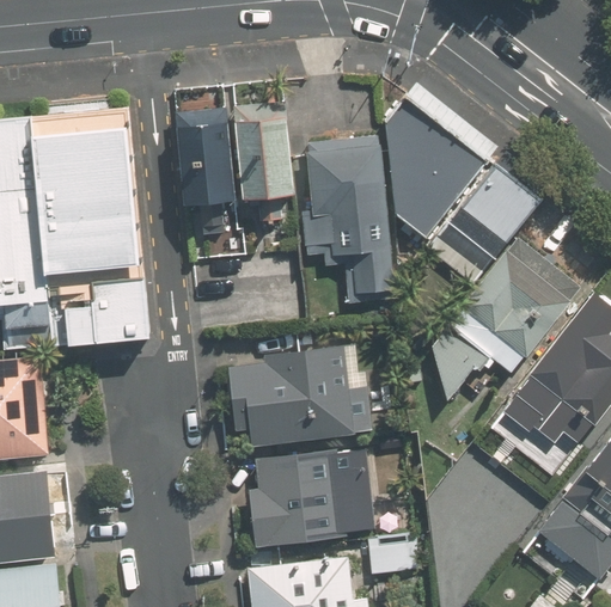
[(409,96),(404,92),(386,114),(397,213),(423,234),(486,155),(409,96)]
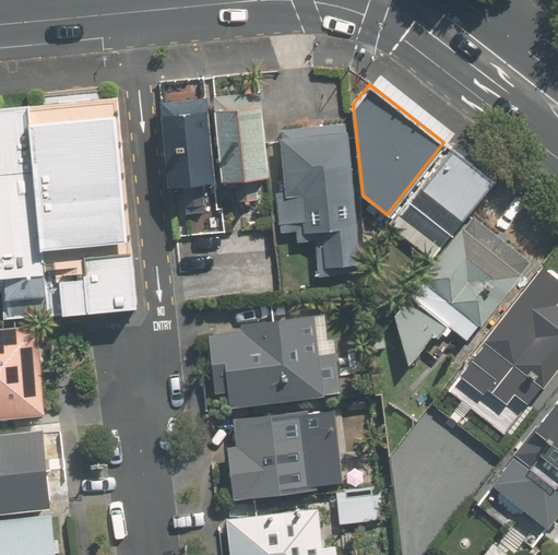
[(118,90),(0,99),(0,293),(3,328),(50,323),(139,315),(118,90)]
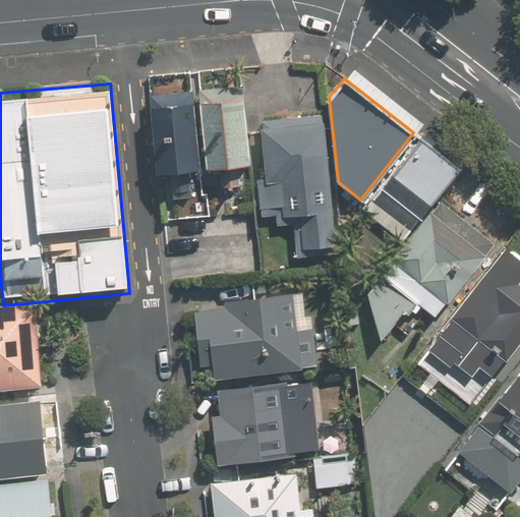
[(240,186),(238,165),(248,163),(241,88),(198,91),(206,167),(211,167),(213,175),(219,175),(221,188),(240,186)]
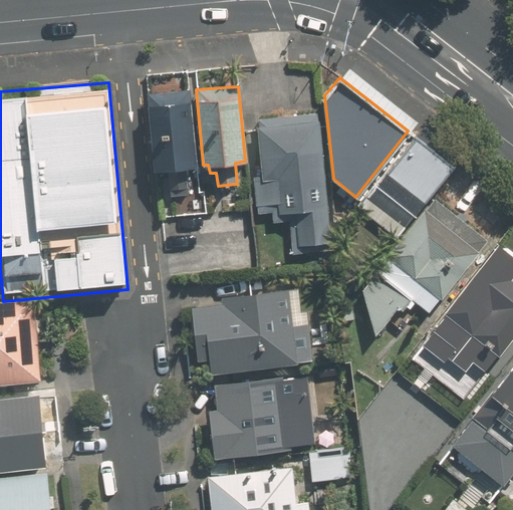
[(191,194),(189,166),(199,165),(192,90),(151,94),(158,169),(172,167),(174,196),(191,194)]
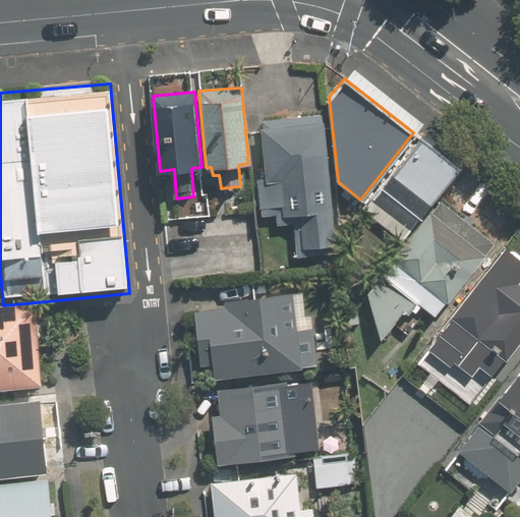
[(321,122),(320,116),(262,121),(263,128),(261,128),(266,179),(256,181),(260,210),(262,210),(262,217),(276,216),(277,227),(293,225),(296,259),(334,255),(333,246),(336,245),(324,122),(321,122)]
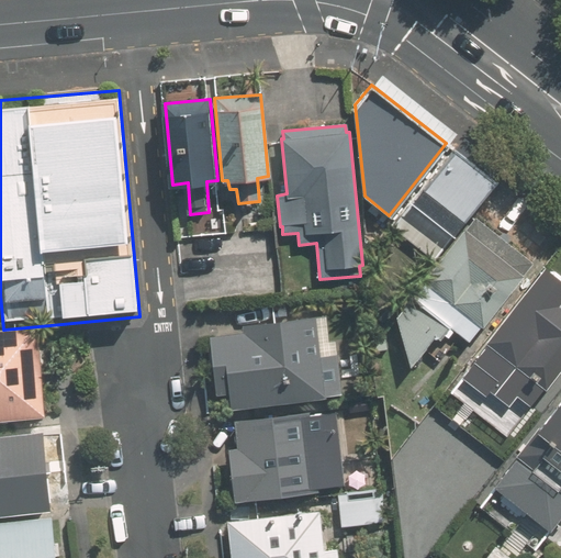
[(493,181),(451,148),(389,229),(424,256),(445,229),(452,235),(493,181)]
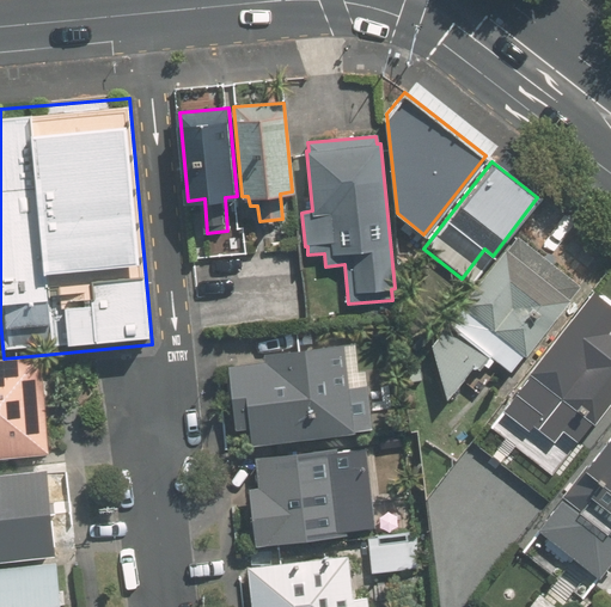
[(579,284),(519,238),(509,250),(507,249),(463,305),(465,306),(433,348),(447,399),(466,374),(475,365),(481,369),(490,356),(509,372),(524,354),(525,355),(569,299),(568,298),(579,284)]
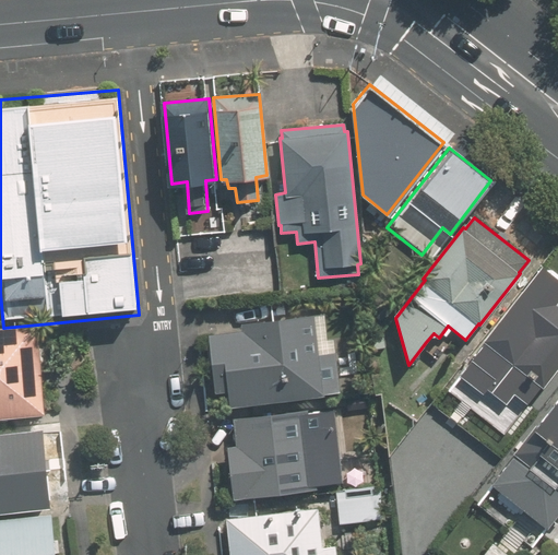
[(529,405),(557,367),(557,276),(545,267),(485,343),(487,344),(461,376),(486,396),(488,392),(506,405),(514,394),(529,405)]
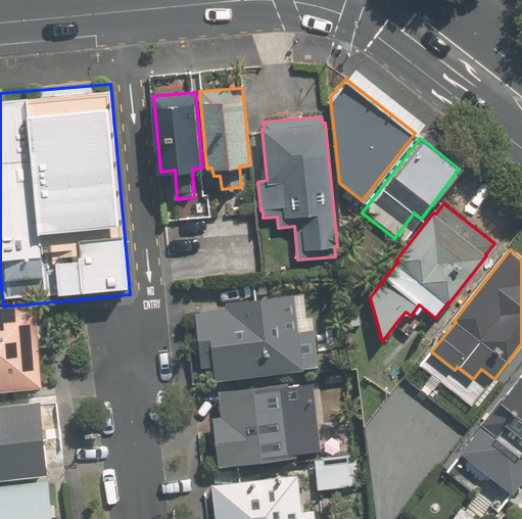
[(212,365),(215,381),(301,371),(301,369),(318,367),(314,330),(297,332),(294,296),(227,303),(228,310),(195,313),(200,367),(212,365)]
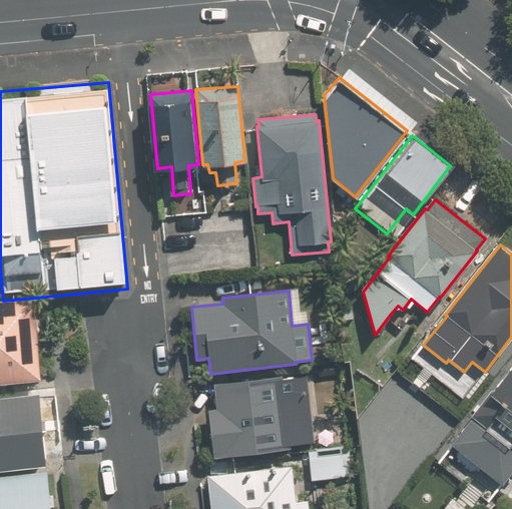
[(0,386),(39,383),(33,301),(0,303),(0,386)]
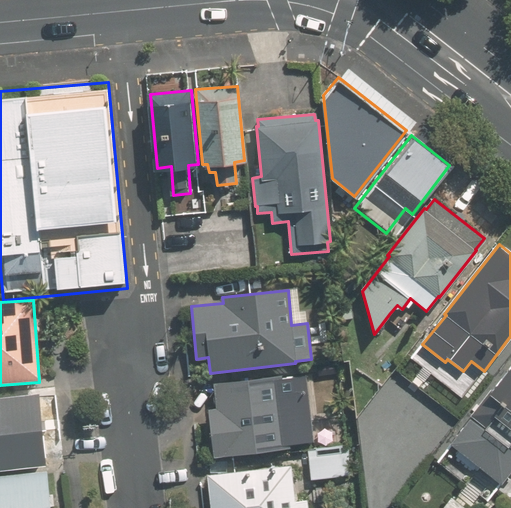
[(473,416),(510,445),(510,362),(471,414),(473,416)]
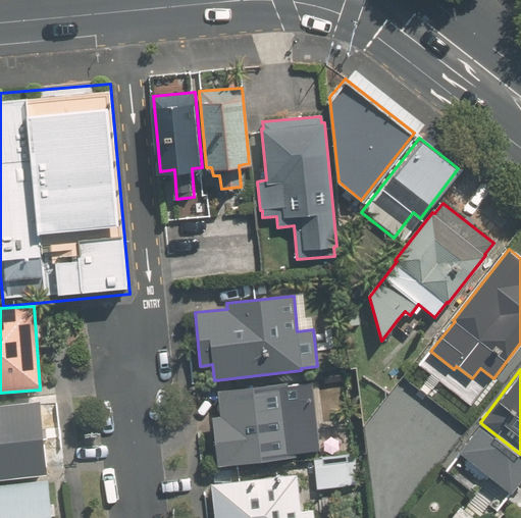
[(460,439),(491,401),(467,381),(435,420),(460,439)]
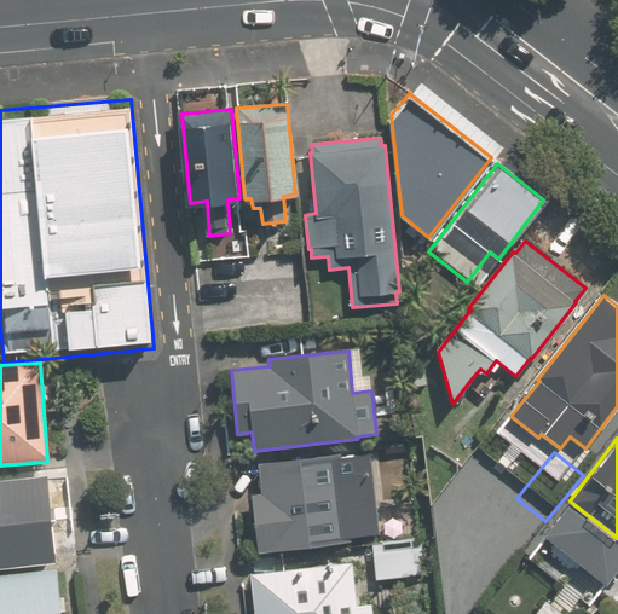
[(252,496),(258,552),(367,539),(361,480),(345,481),(341,455),(259,464),(263,494),(252,496)]
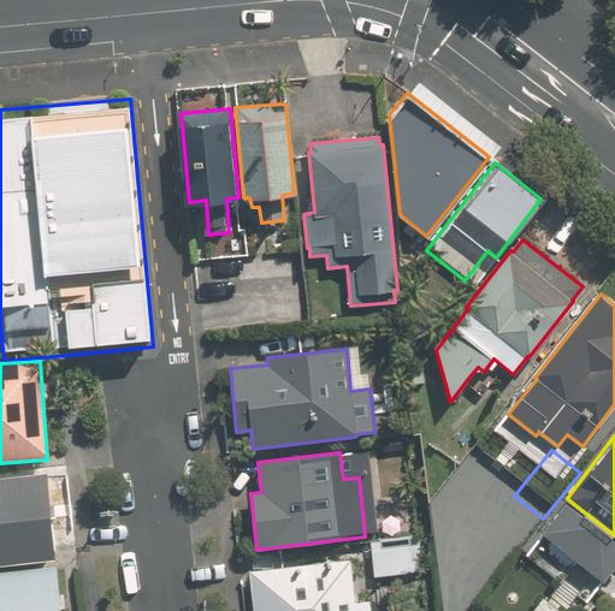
[(0,564),(53,558),(43,475),(0,479),(0,564)]
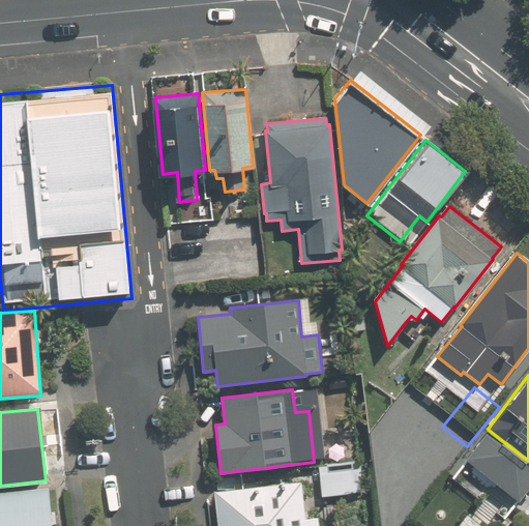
[(528,461),(490,431),(471,456),(521,495),(528,485),(528,461)]
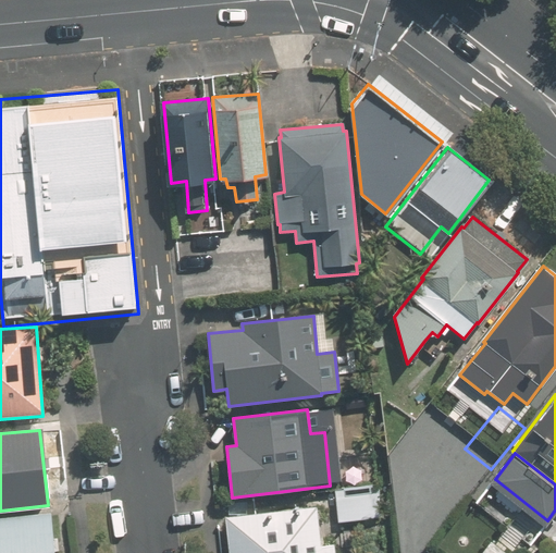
[(345,467),(347,486),(377,482),(375,464),(345,467)]
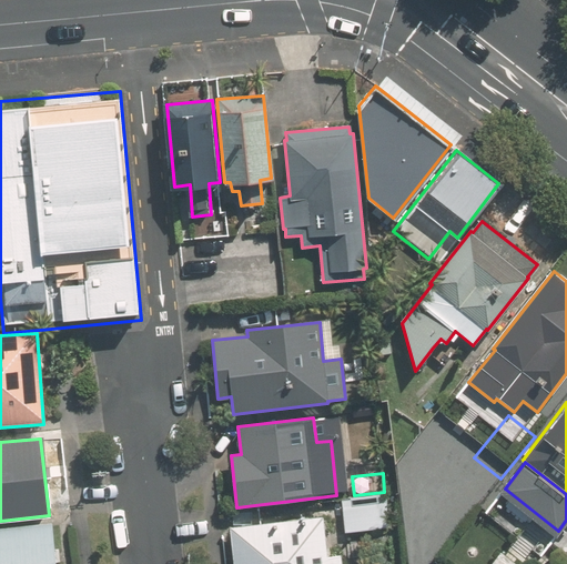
[(387,496),(344,502),(347,534),(391,530),(387,496)]
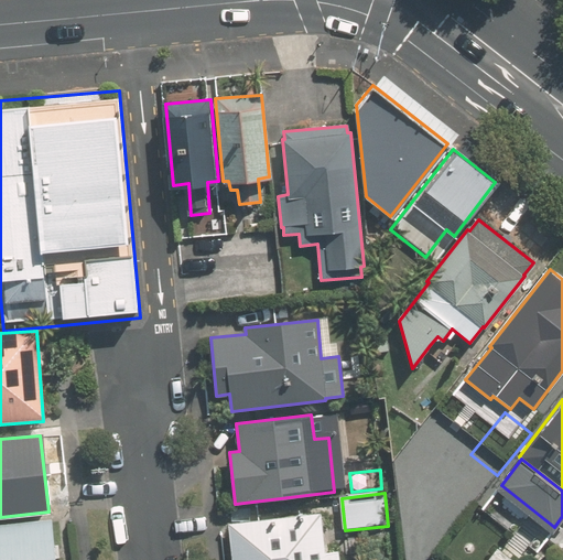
[(324,553),(320,514),(227,525),(231,559),(339,559),(338,552),(324,553)]
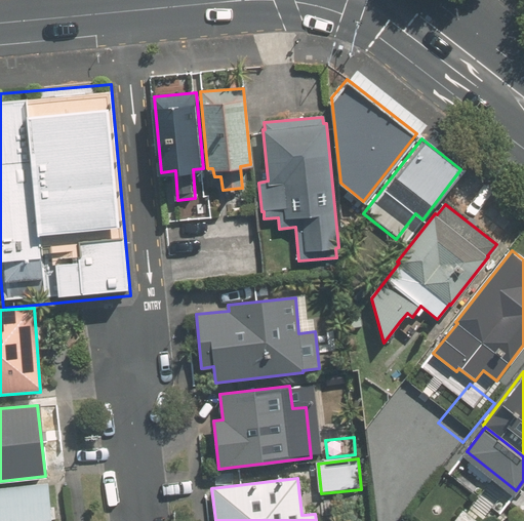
[(50,520),(46,484),(0,488),(0,520),(50,520)]
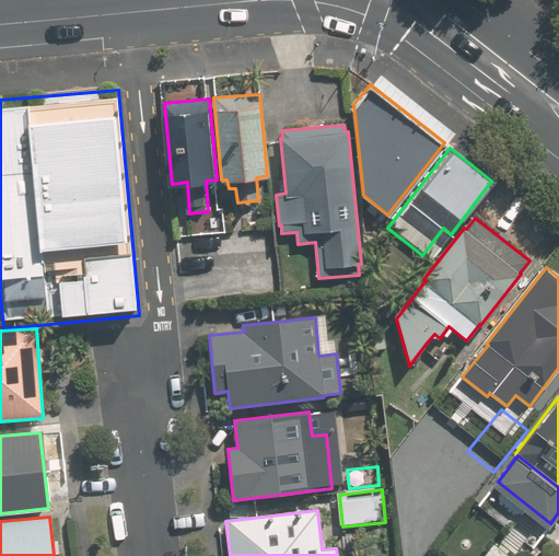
[(510,555),(498,546),(490,555),(510,555)]
